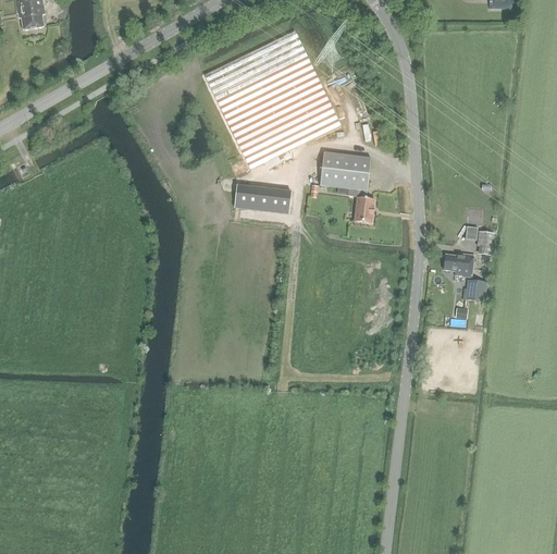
[(41,13),(45,12),(46,11),(45,7),(44,5),(42,0),(15,0),(17,11),(20,11),(20,16),(22,16),(23,28),(44,25),(41,13)]
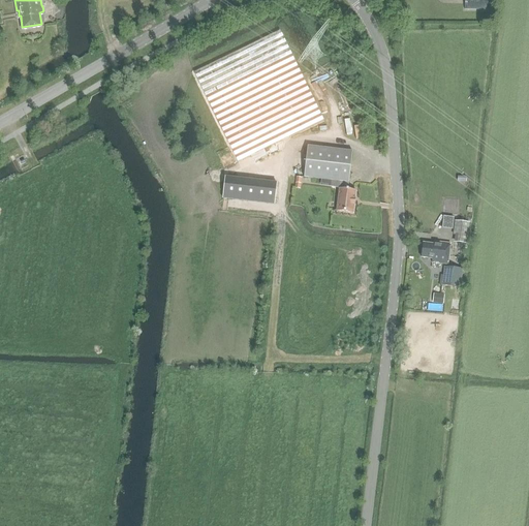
[(238,159),(323,118),(281,28),(194,69),(238,159)]
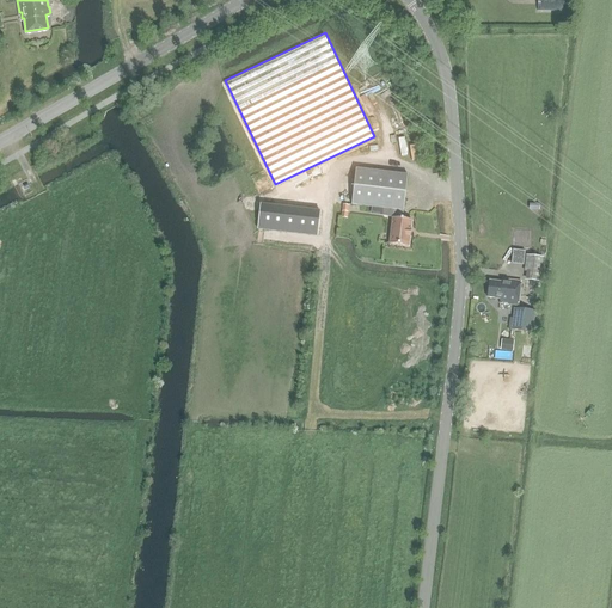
[(403,208),(408,172),(356,166),(352,202),(393,207),(390,241),(409,244),(409,233),(410,233),(411,227),(410,227),(411,217),(402,216),(403,208)]
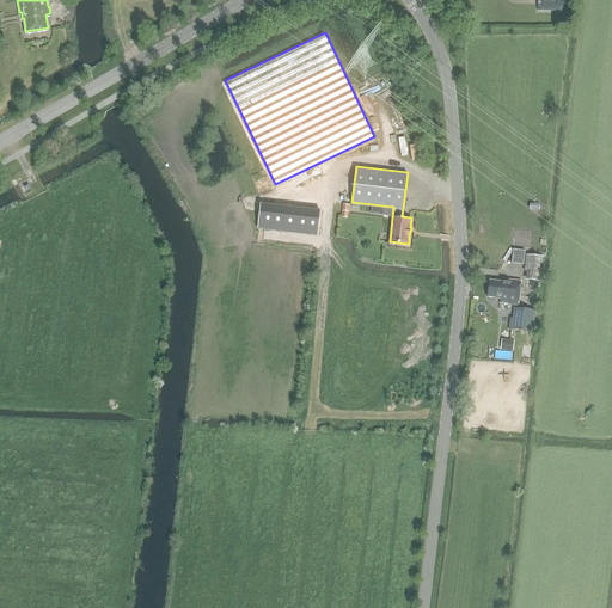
[(289,177),(293,183),(307,176),(305,170),(289,177)]
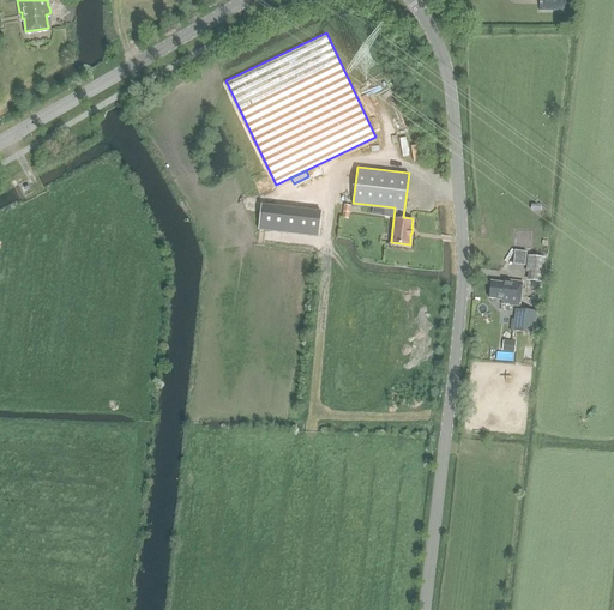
[(545,257),(527,254),(524,271),(527,271),(525,279),(542,281),(545,257)]
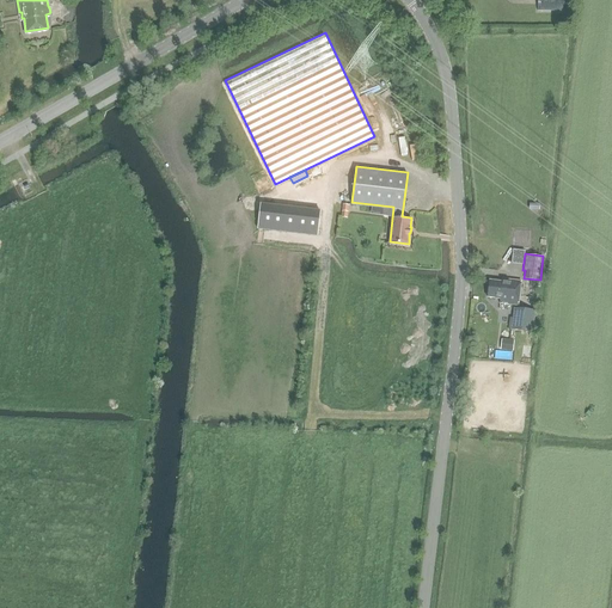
[(500,300),(518,302),(521,278),(502,276),(502,280),(489,278),(488,295),(500,296),(500,300)]
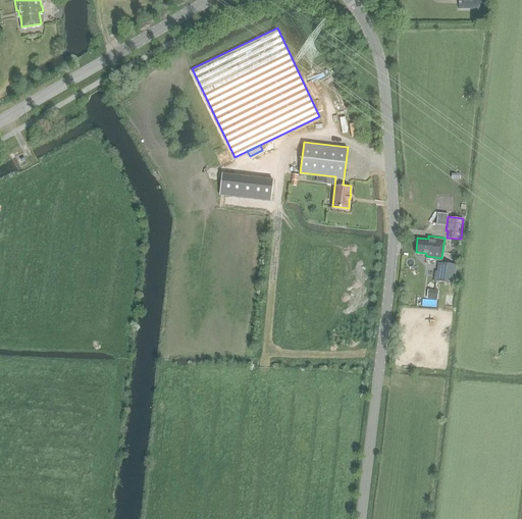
[(457,264),(437,261),(435,279),(454,282),(457,264)]
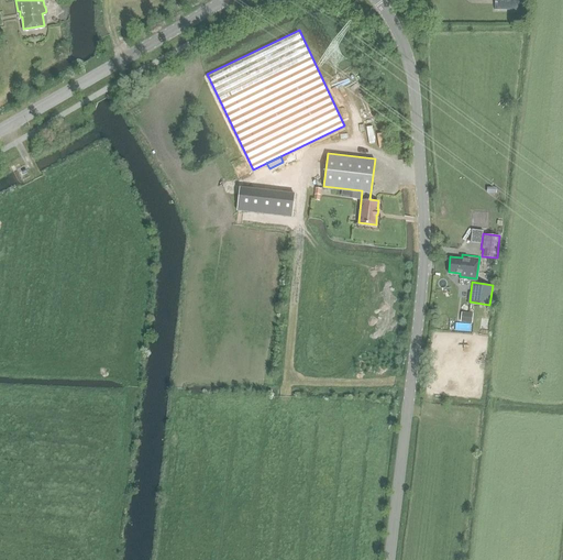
[(472,321),(473,311),(462,309),(460,319),(472,321)]
